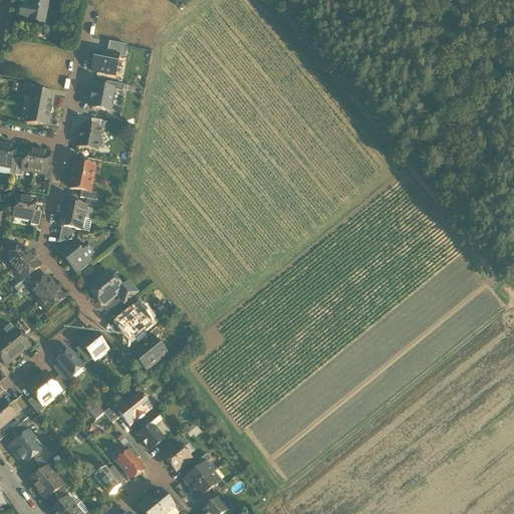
[(20,20),(43,24),(46,11),(46,8),(47,0),(32,0),(31,7),(22,6),(20,20)]
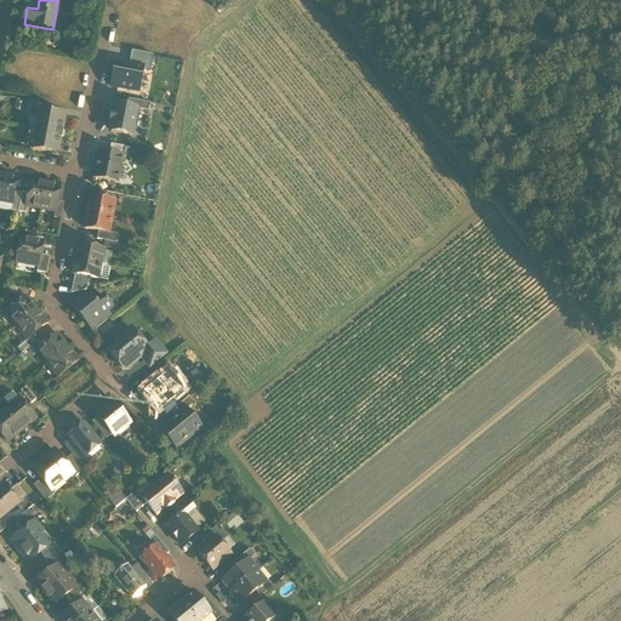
[(131,51),(129,66),(143,68),(143,69),(151,70),(153,56),(131,51)]
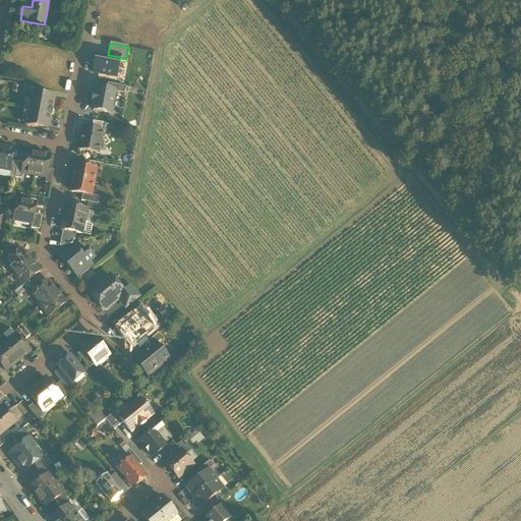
[(94,73),(112,77),(114,70),(117,71),(120,58),(120,57),(108,55),(98,53),(97,60),(96,60),(95,66),(95,67),(94,73)]
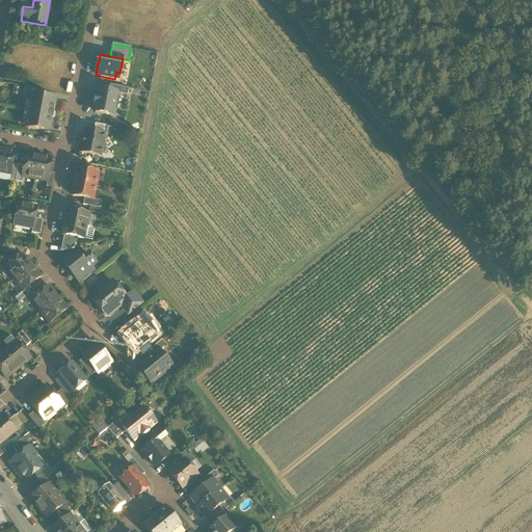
[(116,94),(127,96),(128,89),(110,85),(109,91),(116,92),(116,94)]
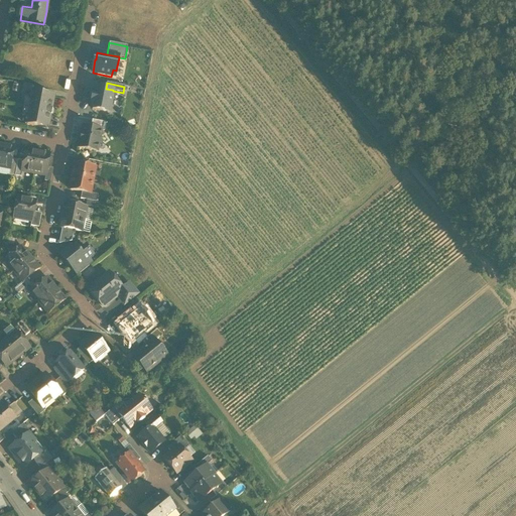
[(20,87),(13,85),(12,92),(19,94),(20,87)]
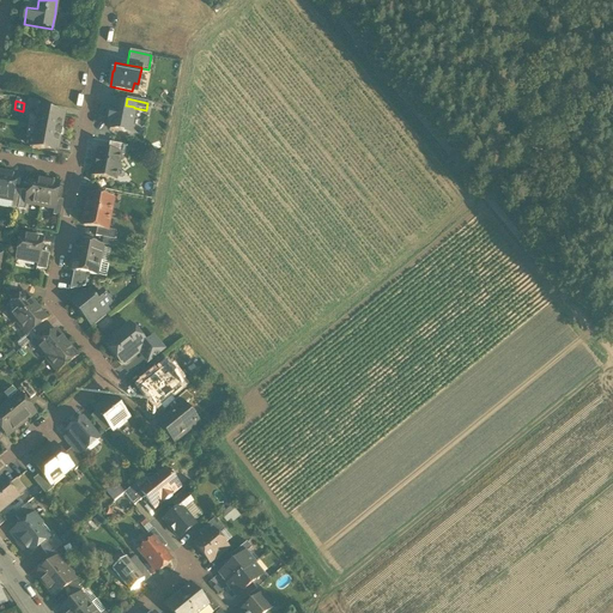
[(36,110),(48,111),(49,105),(28,101),(26,109),(36,111),(36,110)]
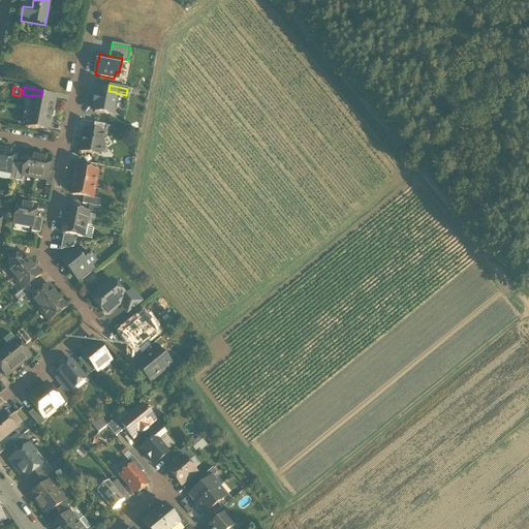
[(96,104),(94,113),(112,116),(116,93),(116,92),(109,91),(99,89),(97,97),(95,96),(94,104),(96,104)]
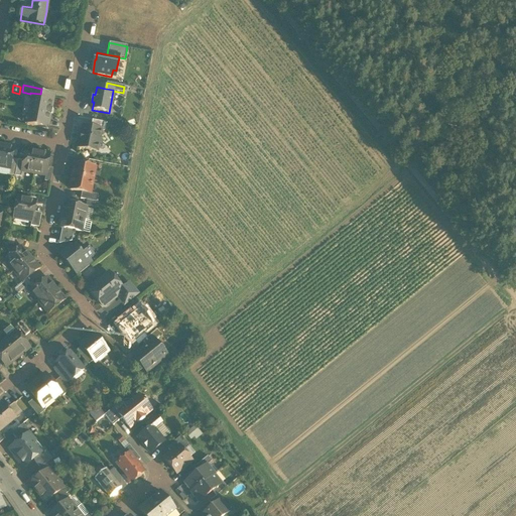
[(24,124),(47,129),(49,115),(51,116),(52,110),(50,110),(53,97),(40,94),(30,93),(30,94),(29,100),(26,99),(23,117),(26,117),(24,124)]
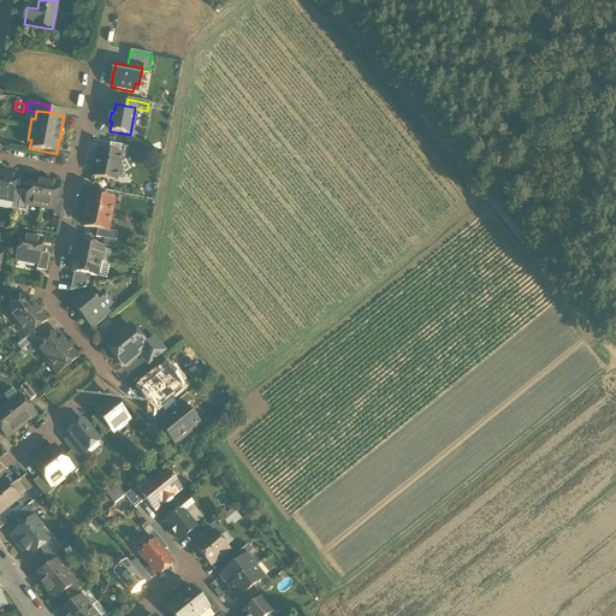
[(120,157),(124,158),(126,147),(123,147),(110,144),(108,154),(120,157)]
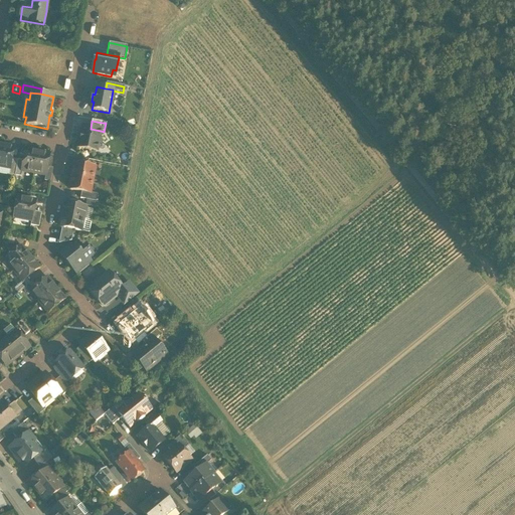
[(78,149),(97,152),(98,146),(103,143),(100,138),(101,131),(91,129),(82,127),(78,149)]
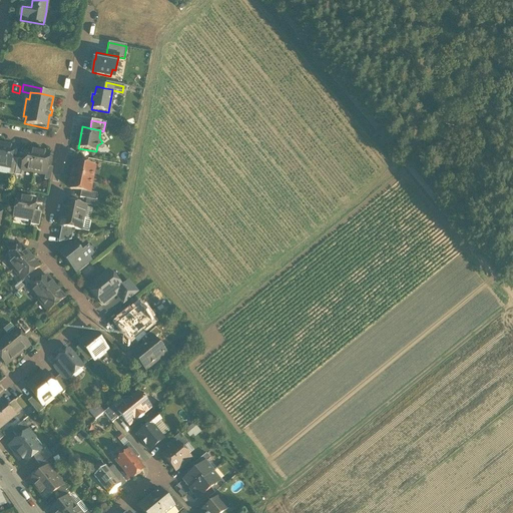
[(0,166),(10,169),(12,158),(14,147),(0,144),(0,166)]
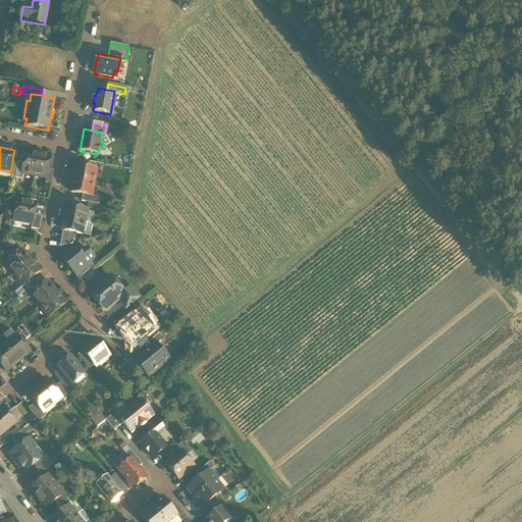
[(21,174),(34,176),(38,155),(25,152),(23,164),(21,174)]
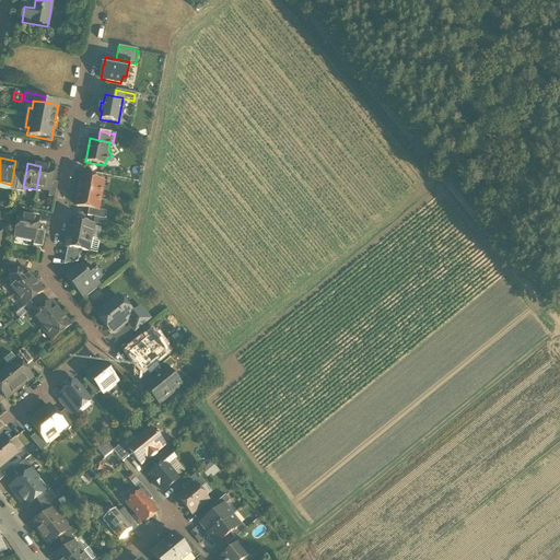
[(54,168),(41,166),(36,189),(49,191),(51,183),(54,168)]
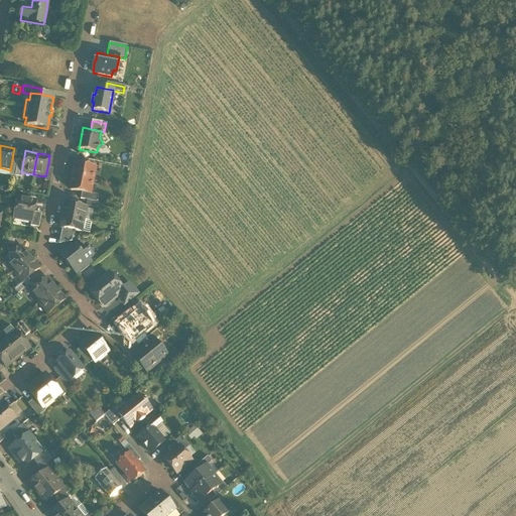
[(76,165),(87,167),(89,161),(77,158),(76,165)]
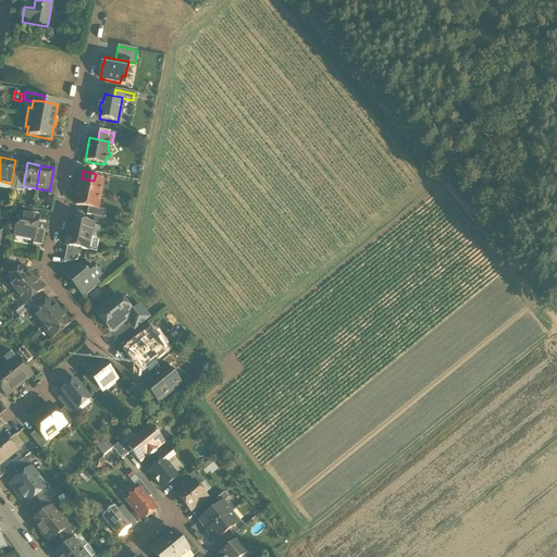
[(9,192),(15,193),(16,190),(19,173),(13,172),(11,184),(9,192)]
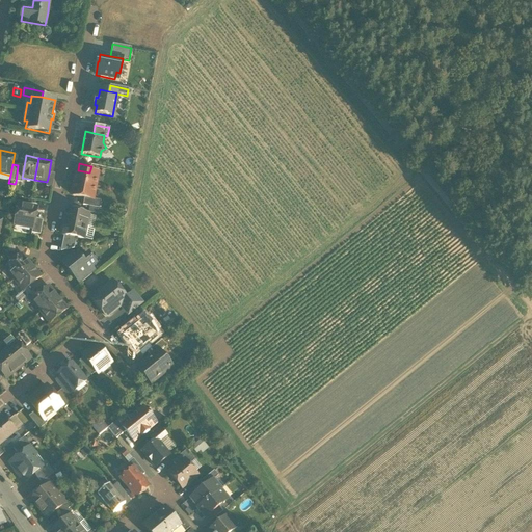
[(24,167),(18,165),(16,182),(21,183),(22,178),(24,167)]
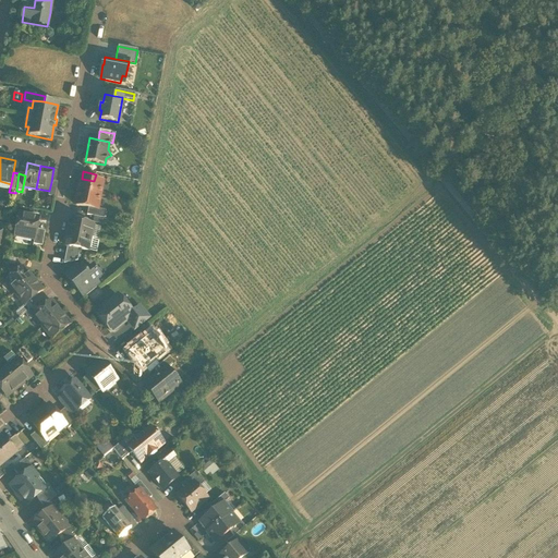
[(79,187),(77,192),(100,196),(102,182),(94,181),(82,179),(80,189),(79,187)]
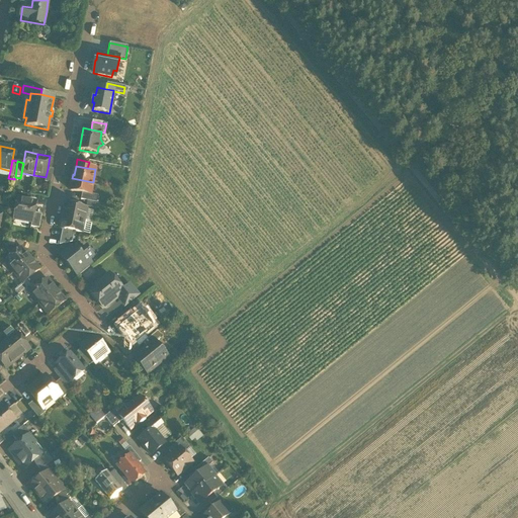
[(10,171),(0,168),(0,176),(8,178),(10,171)]
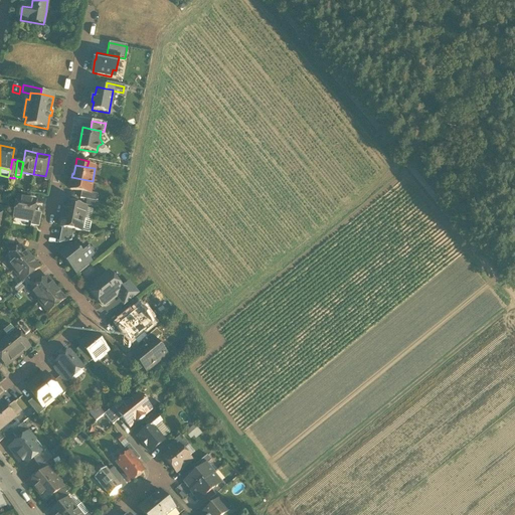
[(44,181),(50,182),(53,169),(47,168),(45,176),(44,181)]
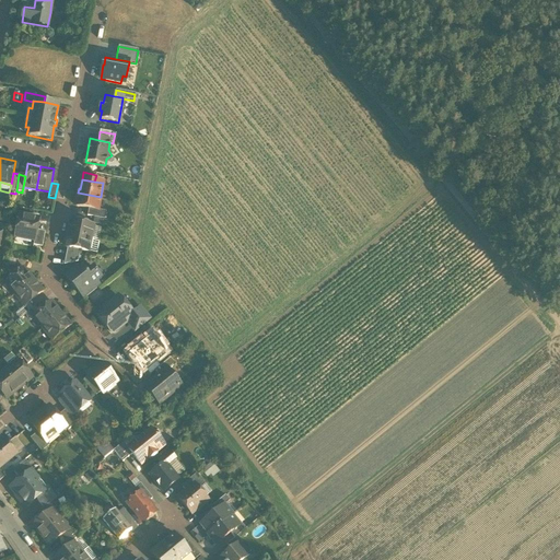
[(97,210),(101,197),(78,193),(77,197),(78,197),(77,207),(89,209),(97,211),(97,210)]
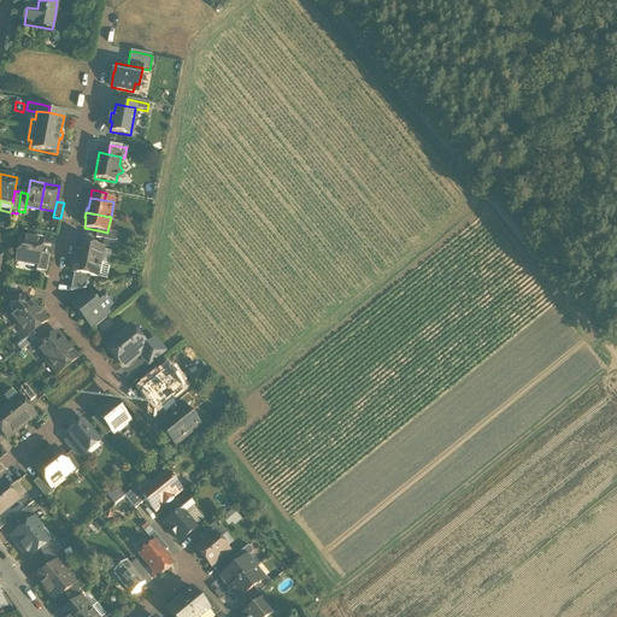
[(113,242),(115,242),(117,234),(107,231),(107,233),(98,230),(97,239),(105,240),(113,242)]
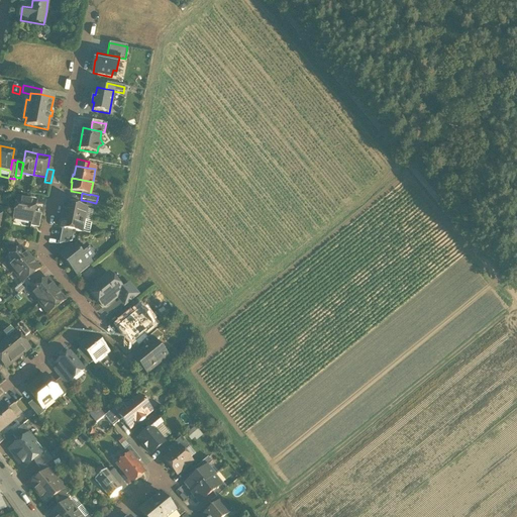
[(31,223),(33,213),(35,202),(18,199),(16,205),(14,206),(13,211),(15,213),(14,219),(31,223)]
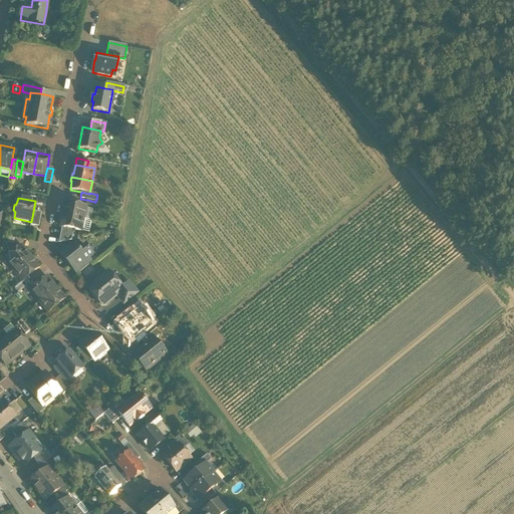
[(64,204),(62,216),(83,220),(85,209),(86,208),(64,204)]
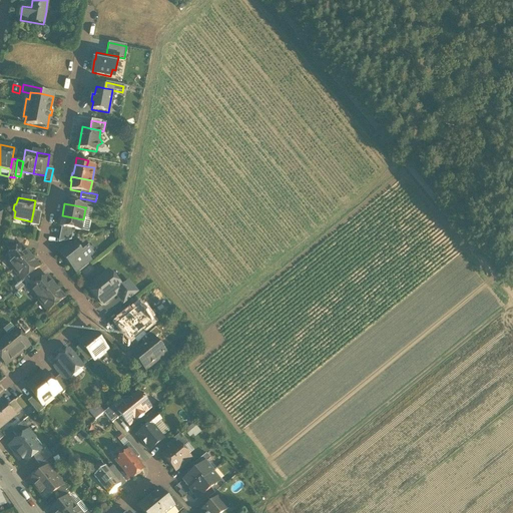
[(85,208),(83,219),(90,220),(92,209),(85,208)]
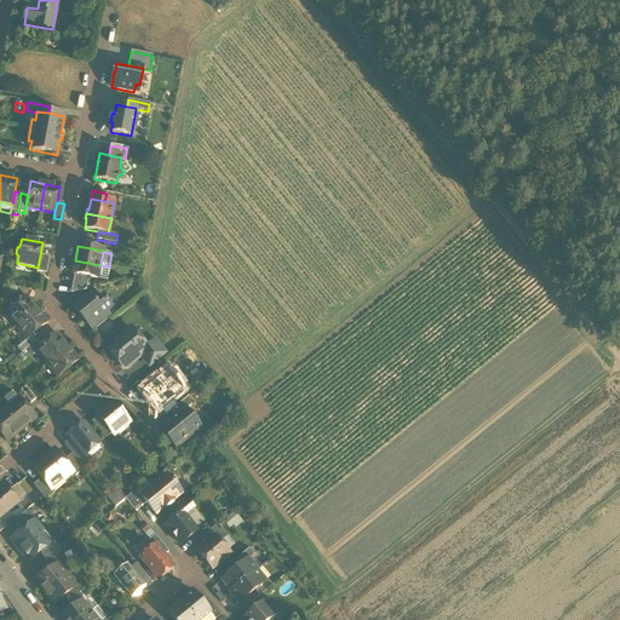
[(36,273),(46,275),(50,258),(40,256),(38,268),(36,273)]
